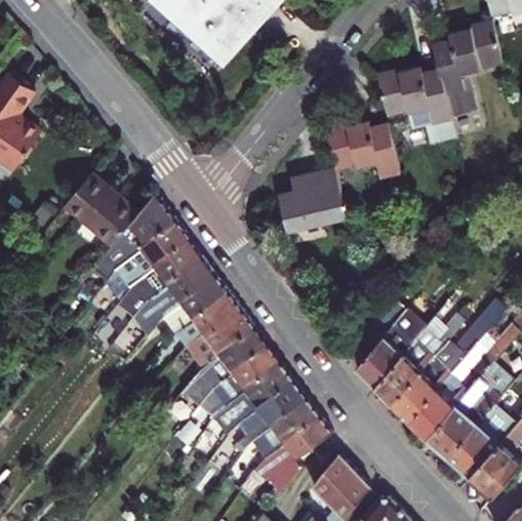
[(225,61),(158,0),(151,0),(148,3),(218,68),(225,61)]
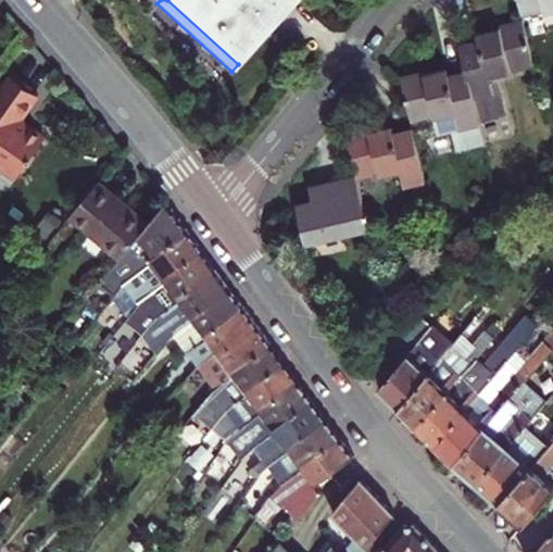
[(167,0),(238,64),(289,8),(280,0),(167,0)]
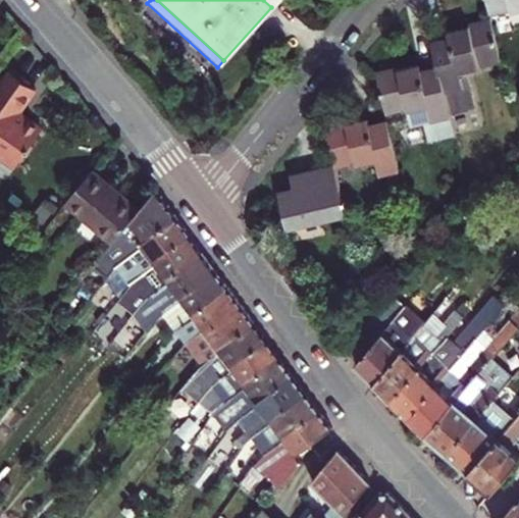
[(518,0),(481,0),(485,16),(508,11),(509,15),(518,12),(518,0)]
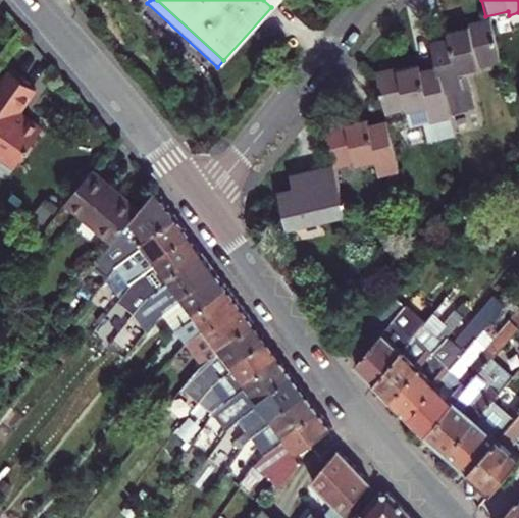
[(428,43),(429,50),(433,68),(435,75),(445,116),(472,109),(464,73),(476,70),(475,66),(497,61),(487,23),(446,34),(446,37),(449,39),(428,43)]
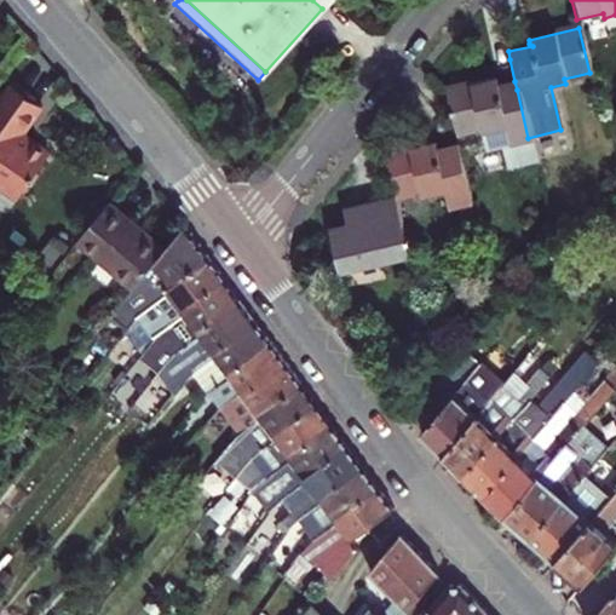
[(443,91),(454,136),(478,131),(479,134),(504,130),(507,148),(529,143),(528,138),(517,90),(514,81),(495,86),(494,80),(443,91)]
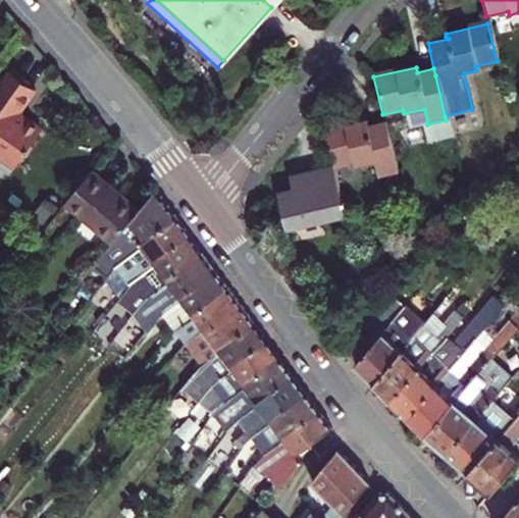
[(16,118),(34,94),(9,76),(0,88),(0,161),(13,171),(39,135),(16,118)]
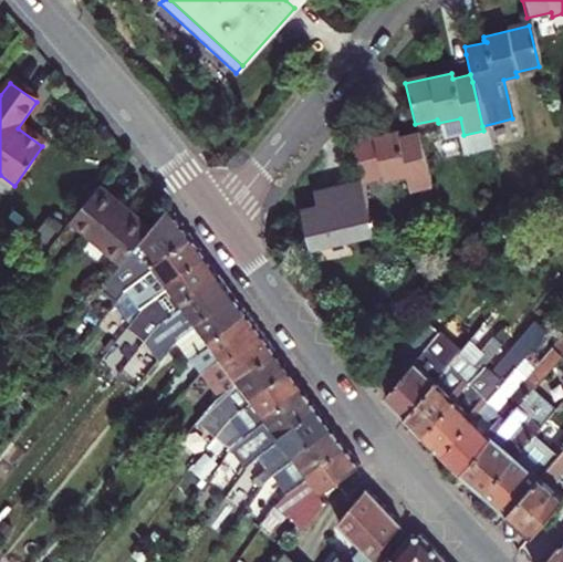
[(348,142),(358,184),(383,178),(384,183),(405,177),(409,194),(430,189),(417,133),(397,137),(396,131),(348,142)]
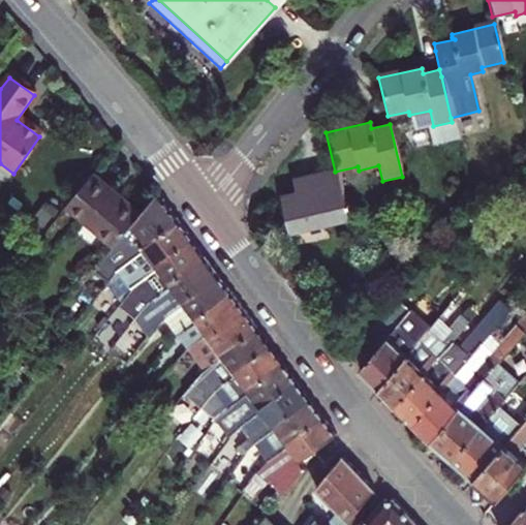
[(346,217),(335,172),(291,182),(294,192),(280,195),(289,232),(346,217)]
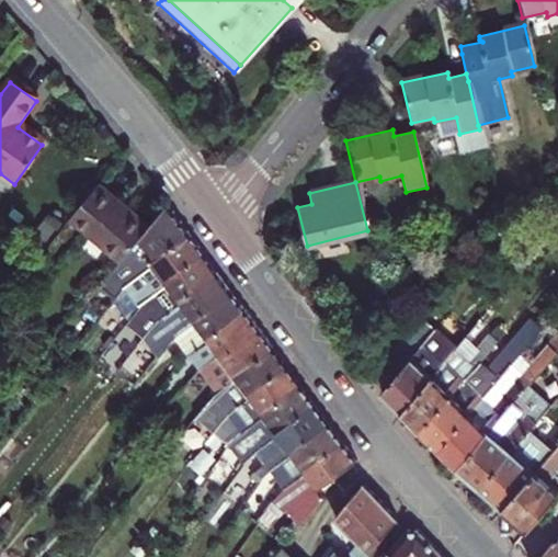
[(94,188),(67,220),(118,262),(134,243),(146,229),(94,188)]
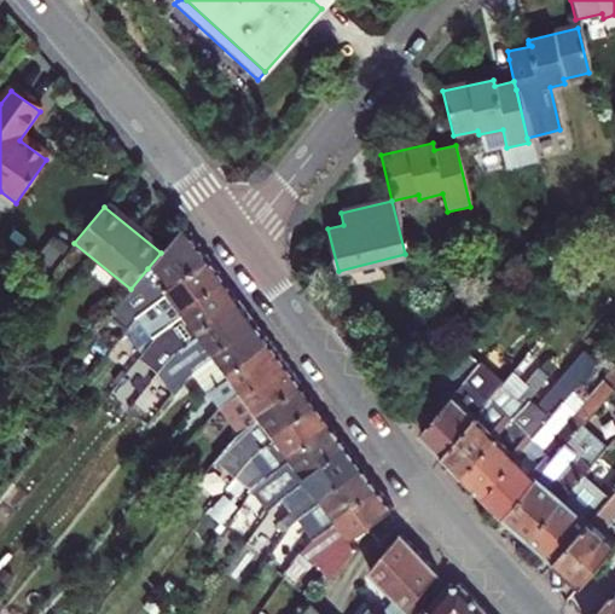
[(181,229),(161,253),(148,268),(131,289),(119,305),(108,316),(126,331),(135,320),(143,311),(166,293),(162,289),(203,258),(193,244),(181,229)]
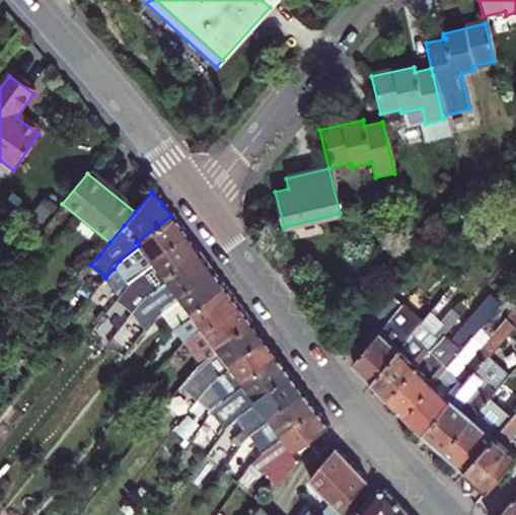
[(176,225),(170,216),(136,242),(139,245),(120,261),(114,269),(105,278),(120,296),(132,281),(140,275),(153,265),(150,261),(183,234),(176,225)]
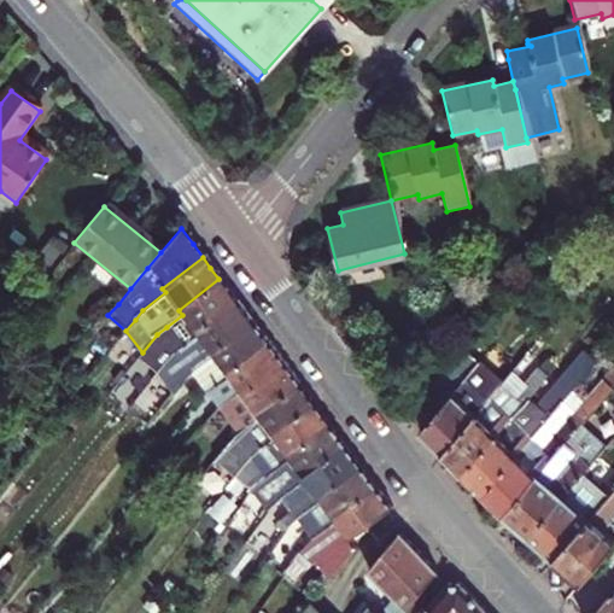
[(182,315),(167,327),(157,334),(142,352),(135,361),(155,377),(171,355),(182,346),(197,336),(193,331),(234,301),(226,289),(218,279),(179,310),(182,315)]
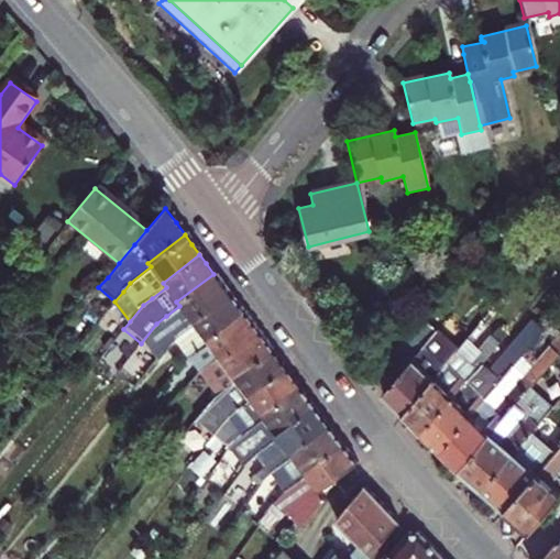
[(194,325),(189,319),(227,292),(220,283),(213,274),(176,302),(179,306),(166,316),(156,324),(141,343),(154,362),(169,342),(175,338),(194,325)]
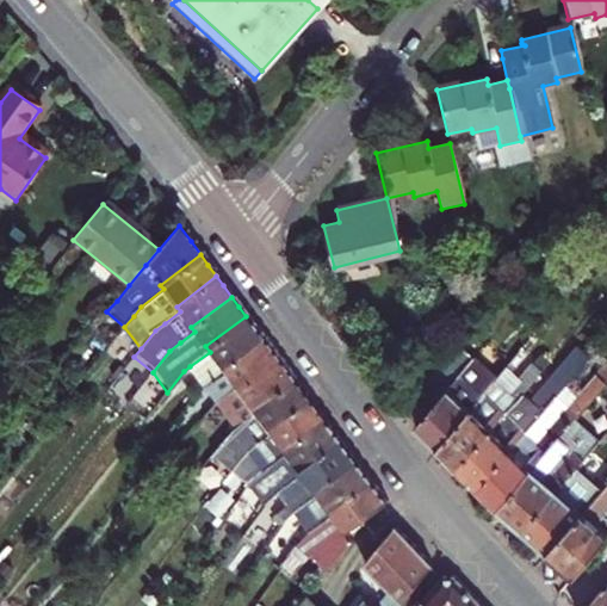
[(199,378),(193,384),(187,390),(194,397),(197,395),(204,389),(223,375),(225,373),(221,368),(262,338),(252,325),(246,316),(205,346),(210,352),(190,366),(199,378)]
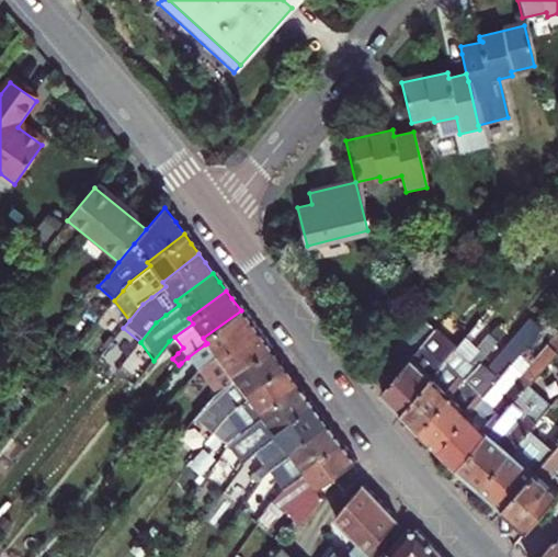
[(248,319),(241,310),(203,338),(207,343),(205,344),(188,357),(202,375),(220,362),(217,356),(255,329),(248,319)]
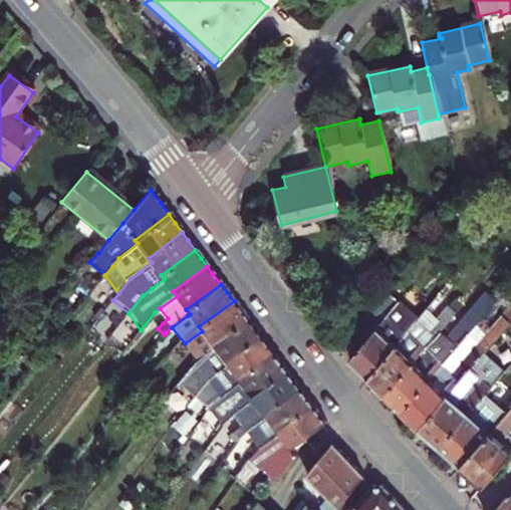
[(355,368),(366,379),(416,321),(417,320),(376,288),(344,324),(363,341),(347,360),(355,368)]
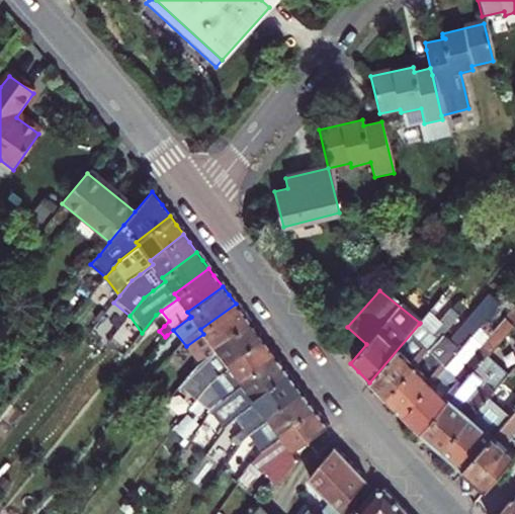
[(394,408),(403,417),(470,338),(479,328),(499,305),(488,294),(454,334),(442,347),(436,342),(385,401),(394,408)]
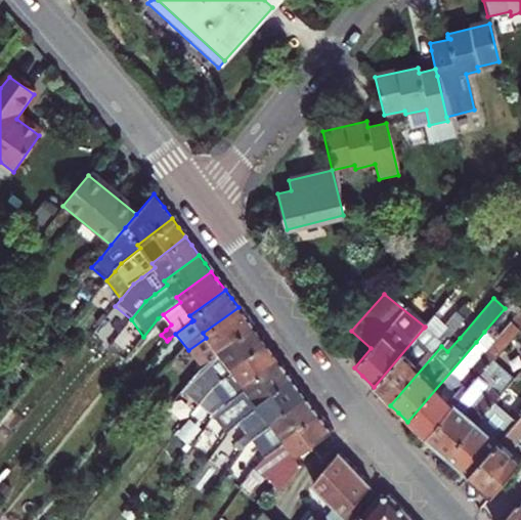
[(216,351),(251,325),(244,314),(239,307),(203,333),(206,338),(188,350),(202,367),(218,354),(216,351)]
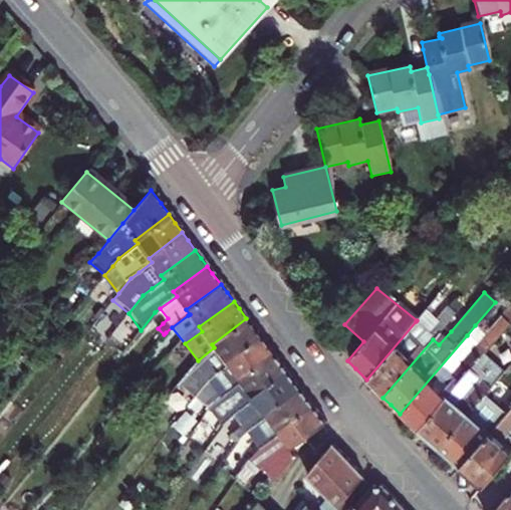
[(467,335),(400,414),(407,421),(417,431),(481,356),(510,320),(510,303),(485,334),(477,343),(467,335)]
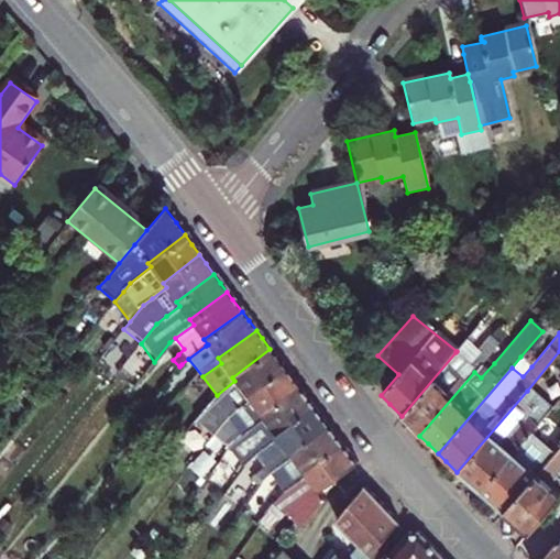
[(175,338),(169,342),(178,354),(184,349),(175,338)]
